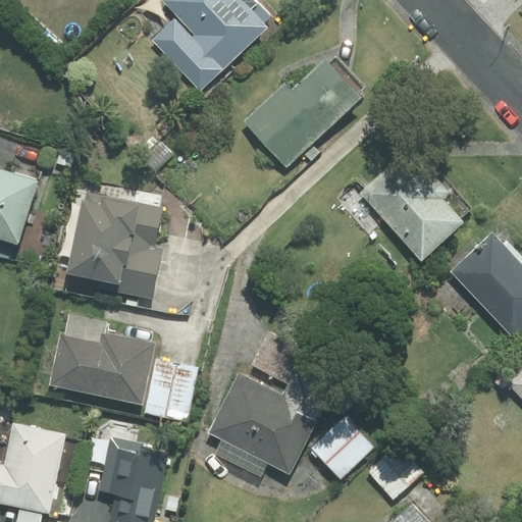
[(165,0),(180,15),(155,40),(200,88),(266,27),(264,23),(273,15),(258,0),(165,0)]
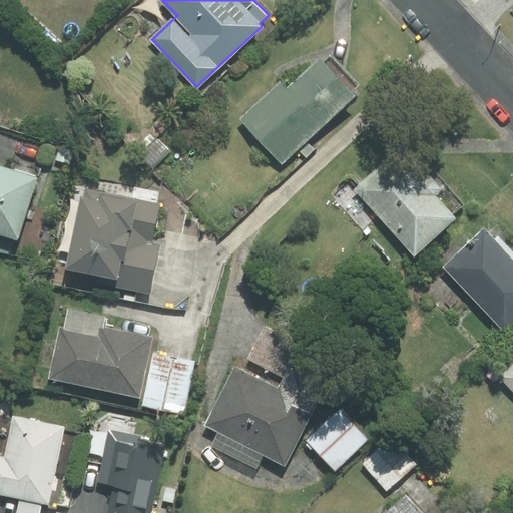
[(286,89),(280,83),(241,119),(283,162),(354,96),(350,91),(356,85),(330,57),(323,63),(318,58),(286,89)]
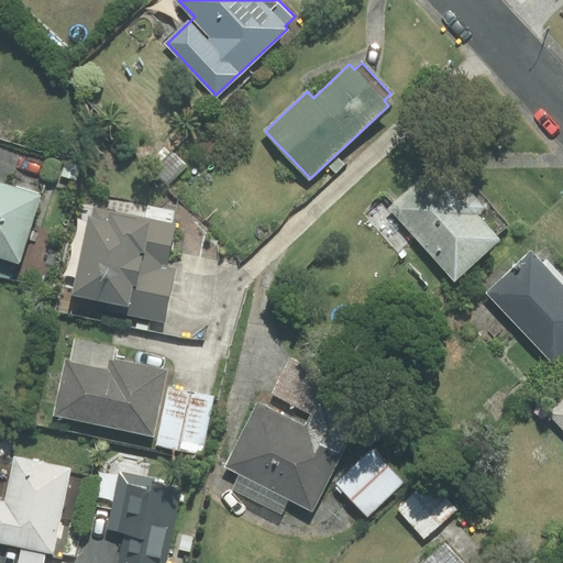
[(165,147),(156,155),(163,162),(155,169),(168,183),(186,166),(172,151),(170,152),(165,147)]
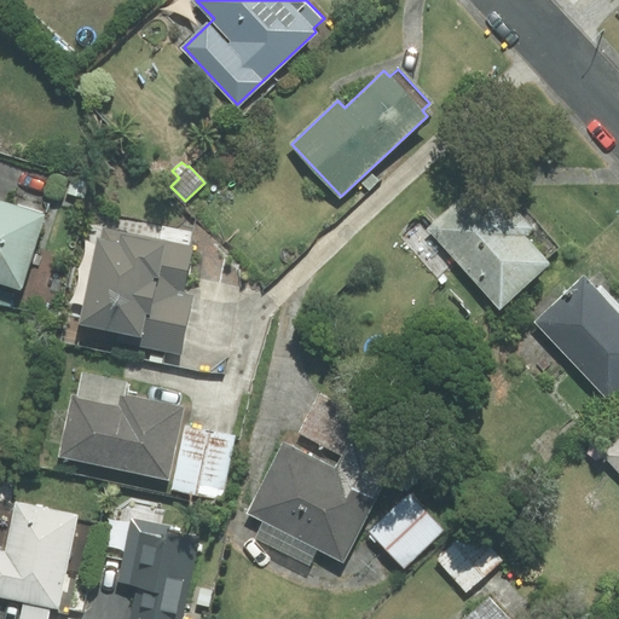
[(532,229),(484,177),(426,230),(499,310),(549,265),(524,237),(532,229)]
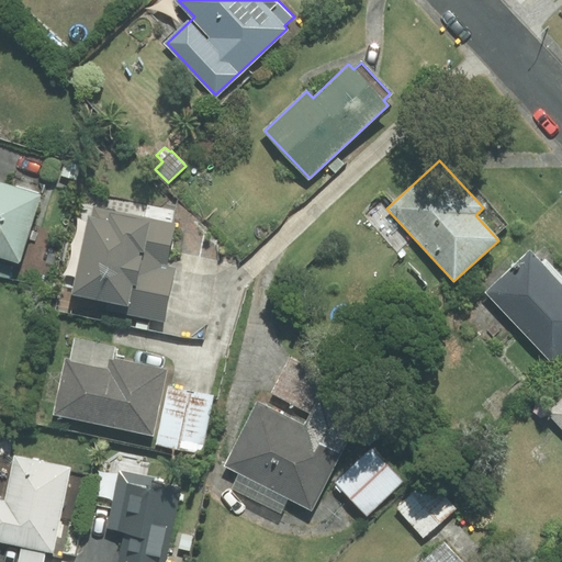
[(41,195),(0,182),(0,256),(20,262),(41,195)]
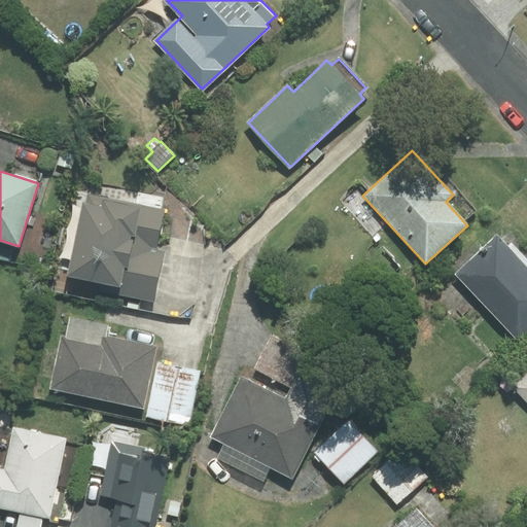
[(164,252),(154,250),(163,210),(85,195),(68,276),(121,287),(120,295),(153,302),(164,252)]
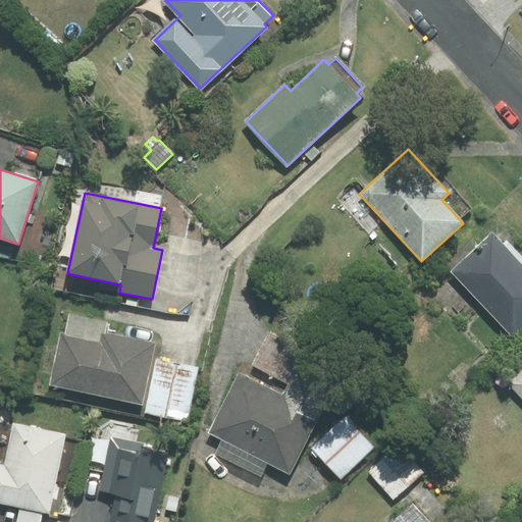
[(491,233),(452,271),(514,336),(521,327),(521,254),(508,239),(502,245),(491,233)]
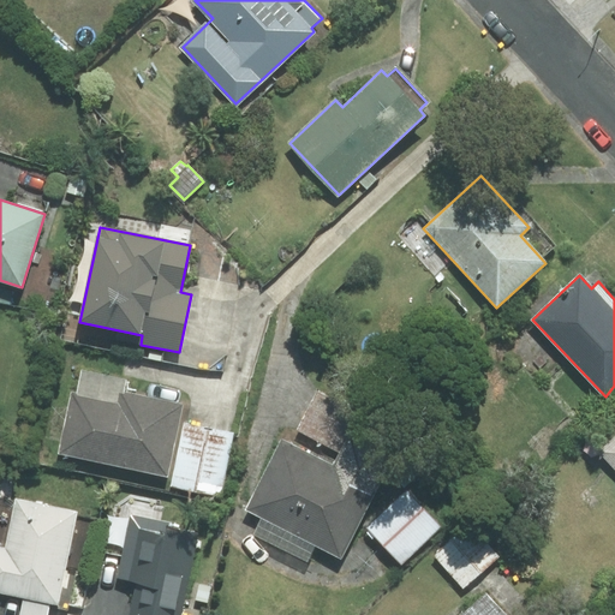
[(77,394),(72,393),(60,453),(167,476),(181,406),(123,393),(126,380),(83,370),(77,394)]
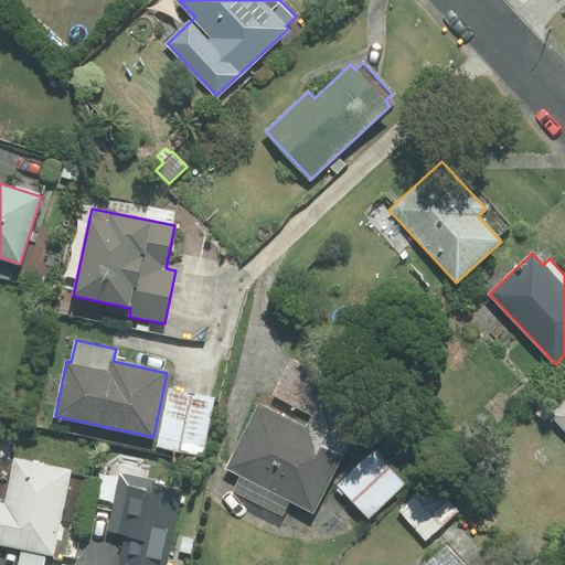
[(274,394),(311,414),(330,379),(292,359),(274,394)]
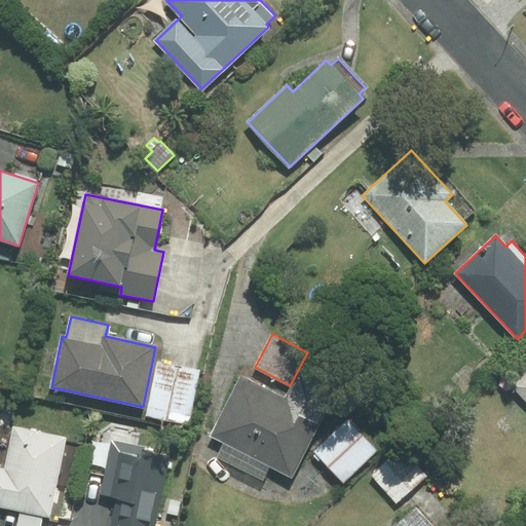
[(157,362),(147,415),(189,423),(199,370),(157,362)]
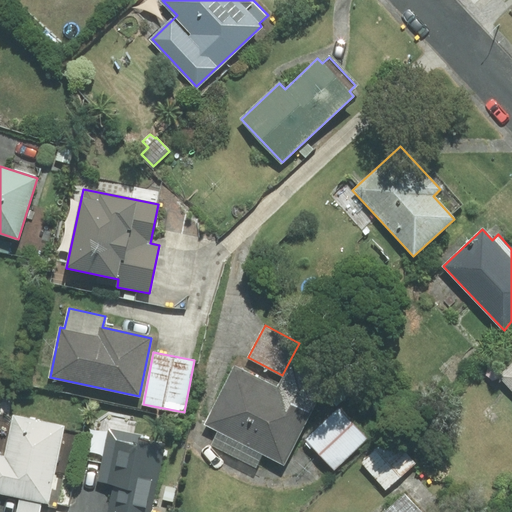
[(294,359),(279,389),(235,367),(206,424),(219,431),(212,445),(256,467),(262,455),(284,466),(329,377),(294,359)]
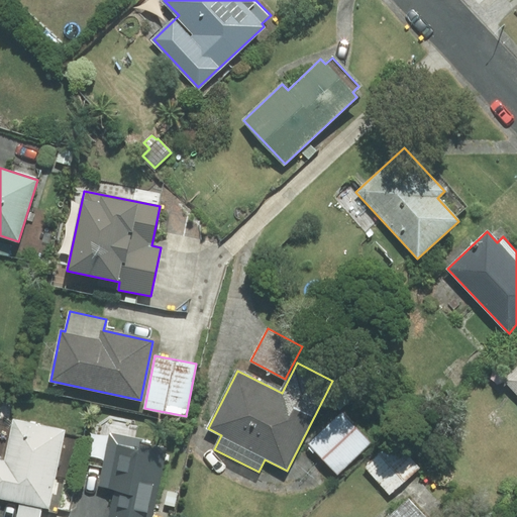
[(516,368),(505,380),(516,393),(516,368)]
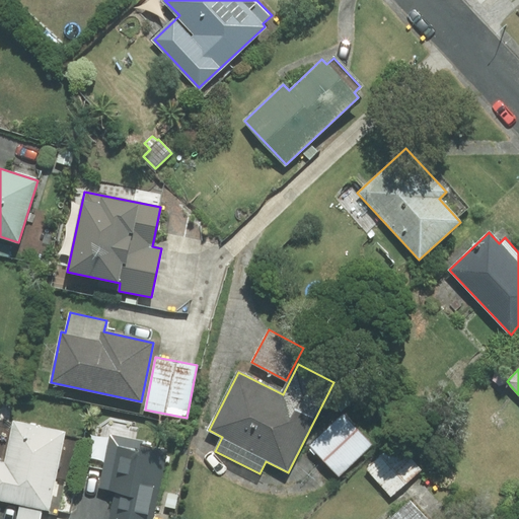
[(372,445),(345,415),(311,445),(339,475),(372,445)]
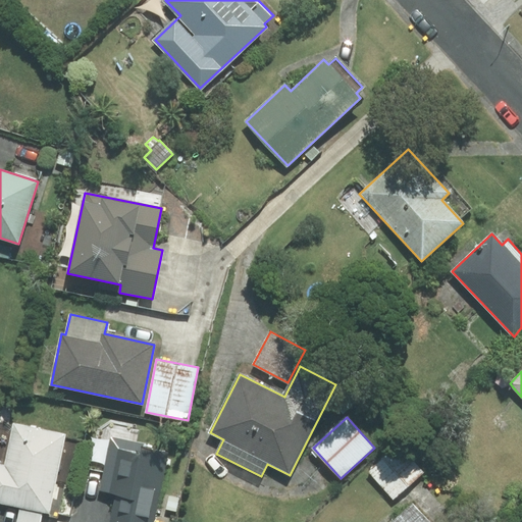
[(111,421),(96,434),(89,470),(103,473),(99,493),(114,497),(108,521),(155,521),(170,451),(138,444),(141,427),(111,421)]
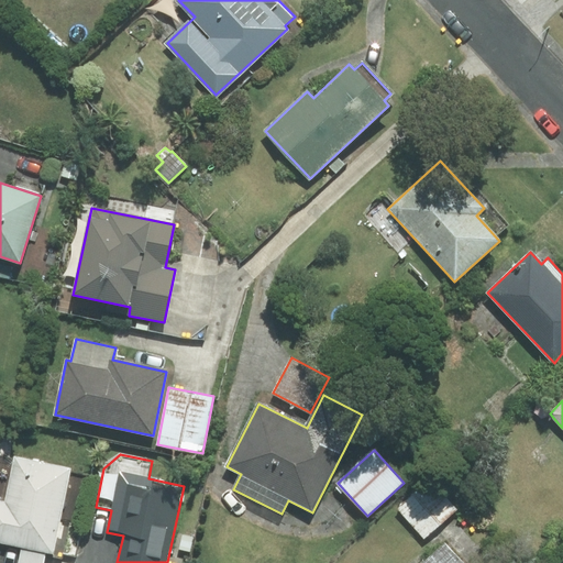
[(75,558),(91,475),(0,456),(0,544),(21,550),(18,562),(42,562),(44,551),(75,558)]
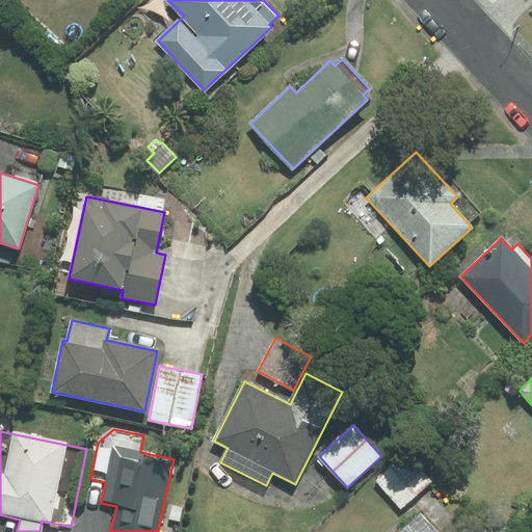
[(430,481),(405,454),(376,481),(401,508),(430,481)]
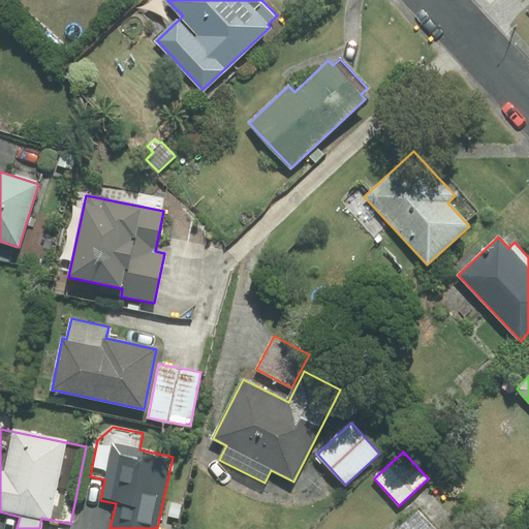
[(435,528),(418,510),(398,528),(435,528)]
